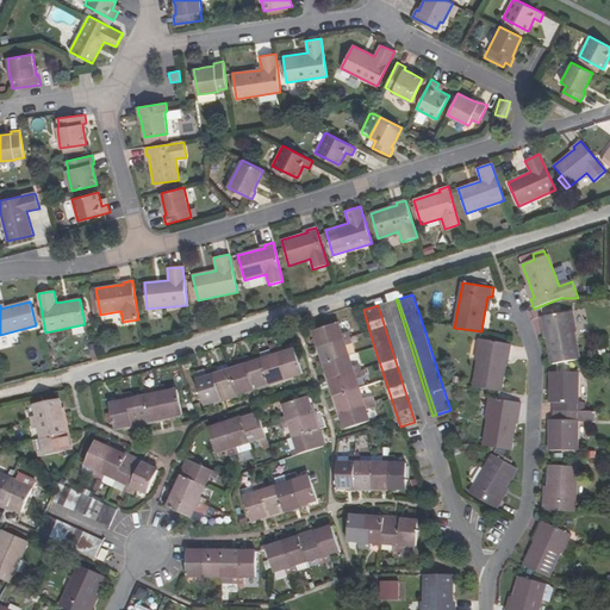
[(415,422),(417,421),(380,305),(378,305),(415,422)]
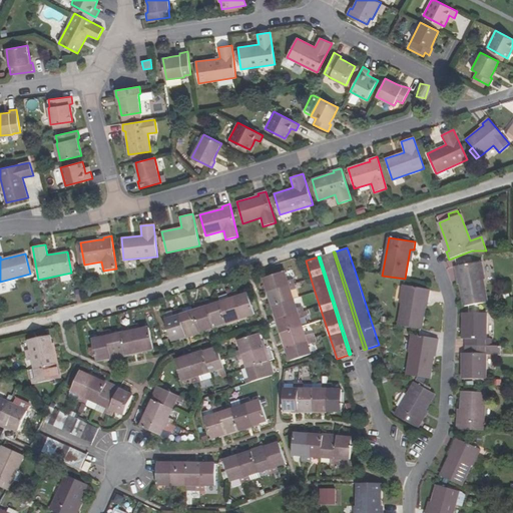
[(482,262),(455,267),(457,279),(460,278),(461,284),(465,306),(487,302),(483,280),(485,280),(482,262)]
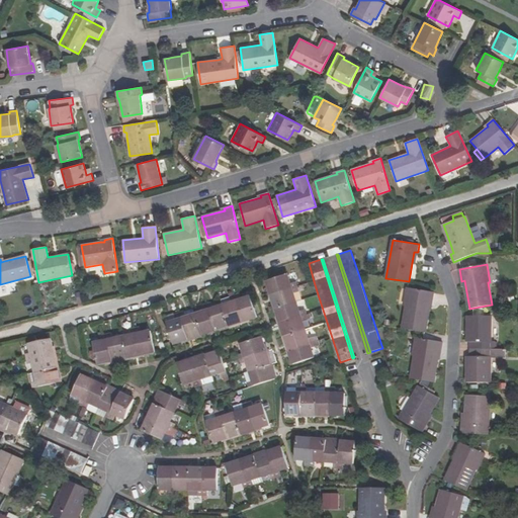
[(287,274),(267,281),(271,294),(297,286),(296,281),(290,283),(287,274)]
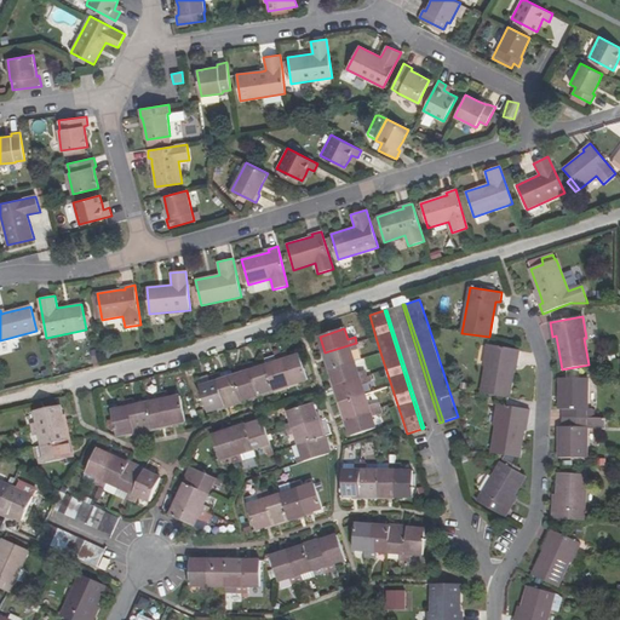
[(356,343),(325,352),(331,368),(355,361),(351,350),(359,348),(356,343)]
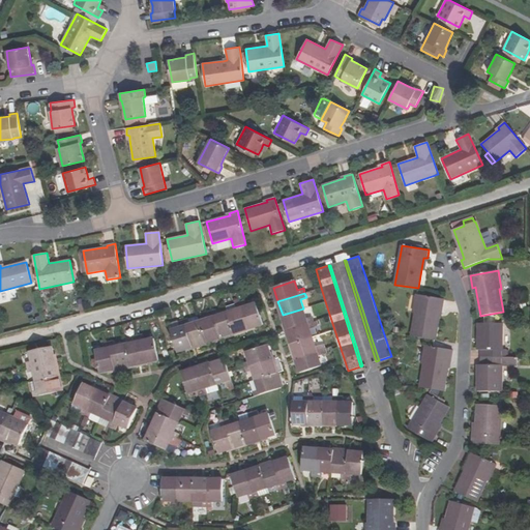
[(412,335),(435,340),(439,317),(440,312),(443,312),(445,299),(416,294),(413,313),(416,313),(412,335)]
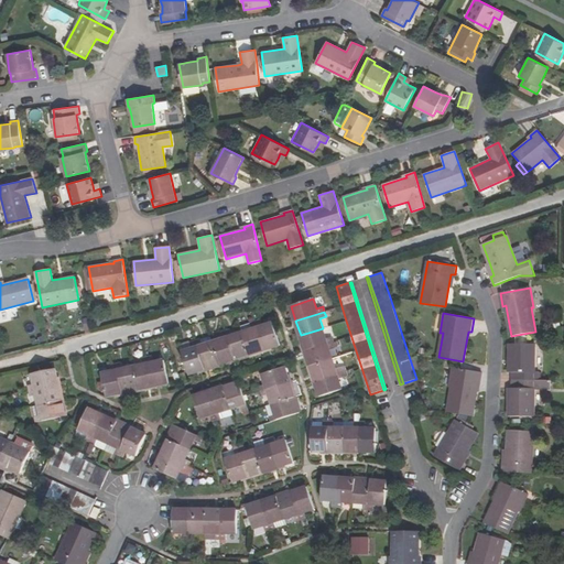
[(256,322),(266,350),(280,345),(272,323),(263,325),(261,320),(256,322)]
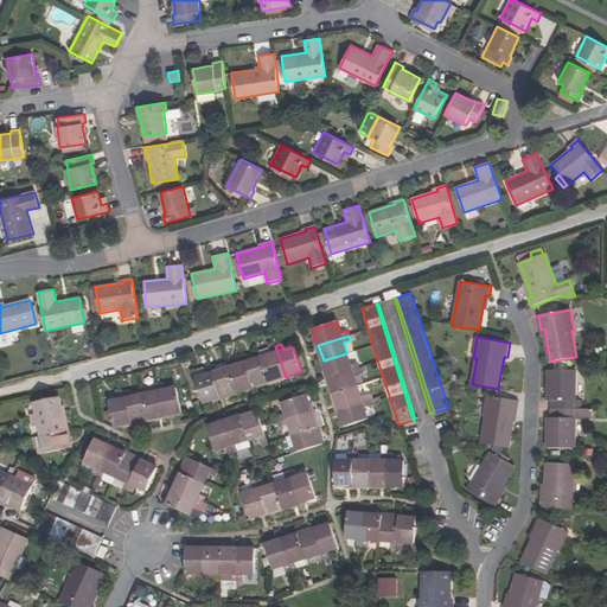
[(275,346),(269,347),(272,353),(261,357),(269,382),(286,377),(275,346)]
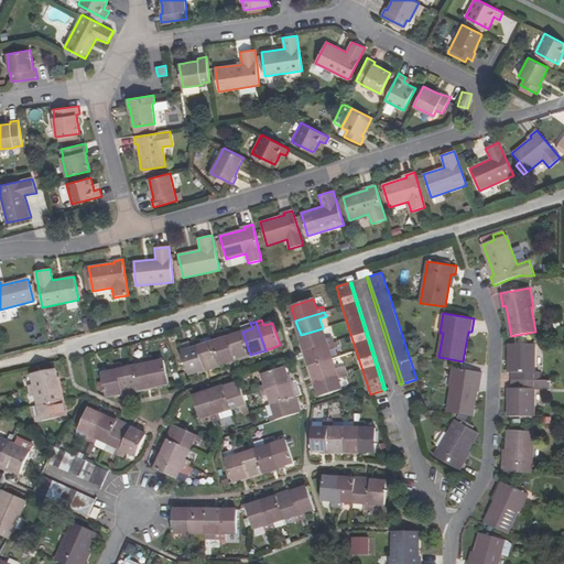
[(323,328),(301,335),(305,350),(334,342),(333,337),(326,338),(323,328)]
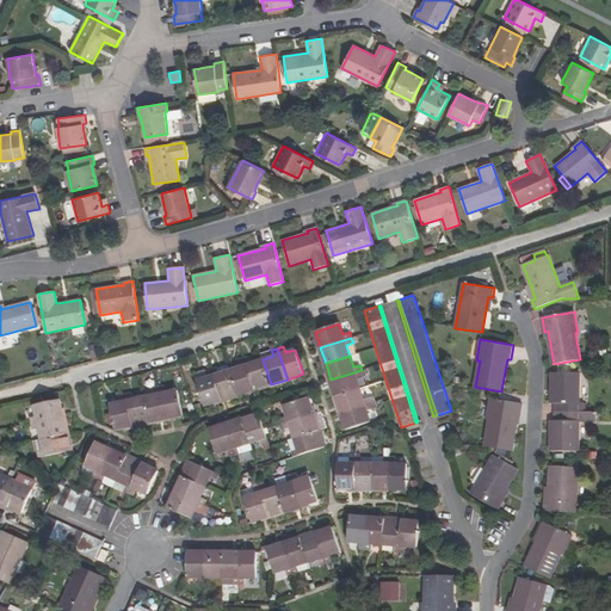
[(244,359),(254,390),(271,384),(263,359),(252,363),(250,357),(244,359)]
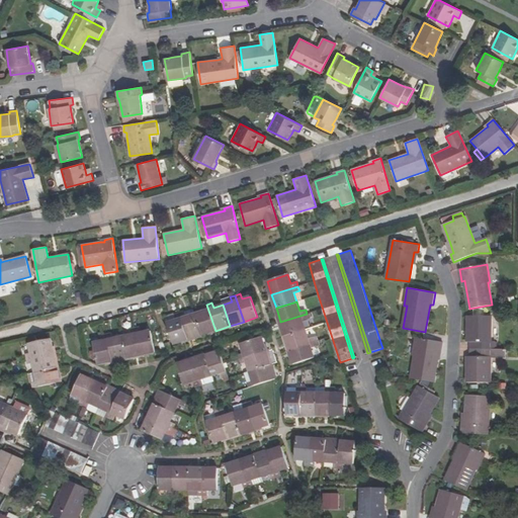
[(194,314),(201,335),(216,331),(206,305),(201,306),(203,312),(194,314)]
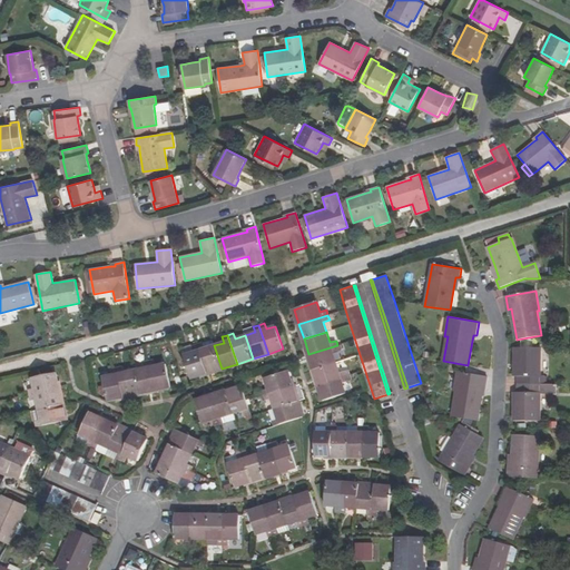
[(204,349),(202,343),(197,345),(206,373),(222,369),(214,345),(204,349)]
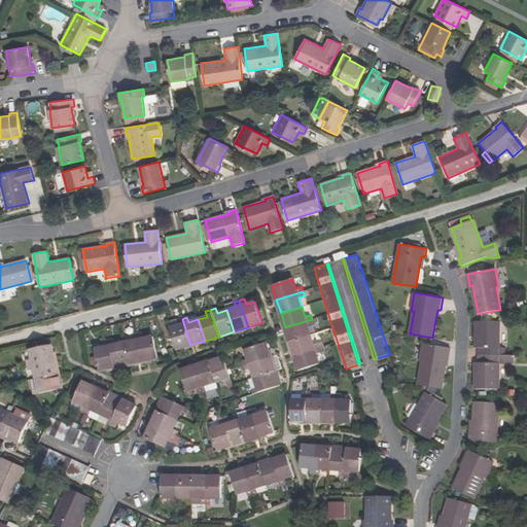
[(176,319),(168,322),(170,328),(178,326),(177,320),(176,319)]
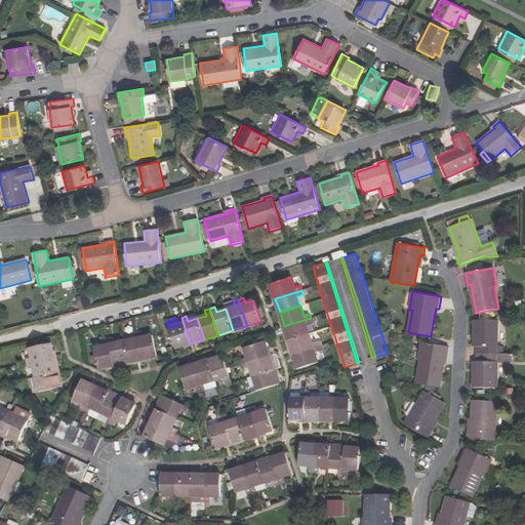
[(177,325),(169,327),(176,348),(190,344),(182,318),(176,319),(177,325)]
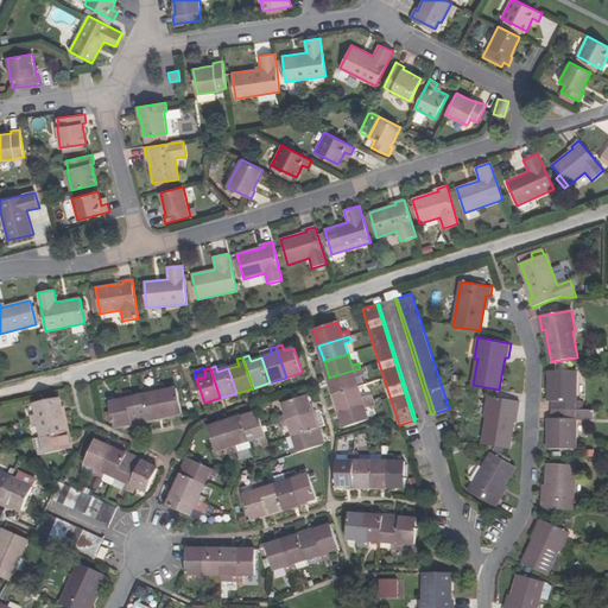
[(360,368),(329,378),(334,394),(359,386),(355,377),(362,374),(360,368)]
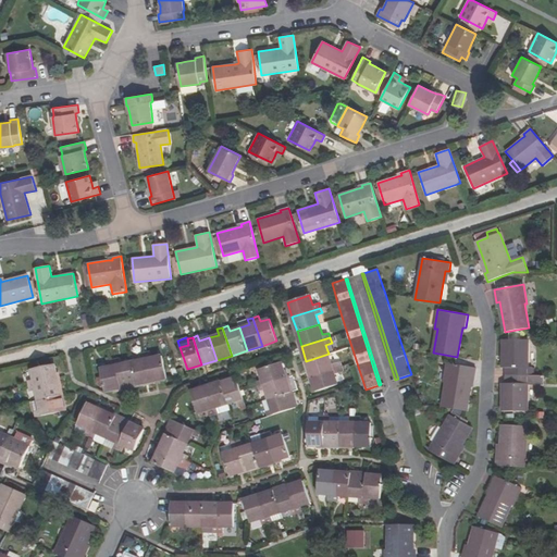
[(503,368),(506,368),(506,375),(532,375),(532,368),(528,368),(528,339),(504,339),(503,368)]
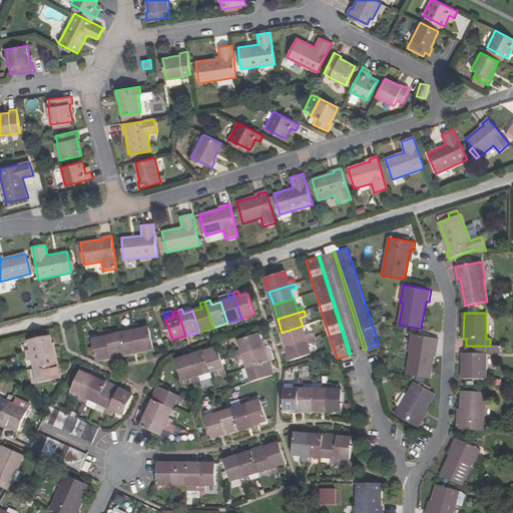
[(133,325),(139,352),(153,349),(149,328),(139,329),(138,324),(133,325)]
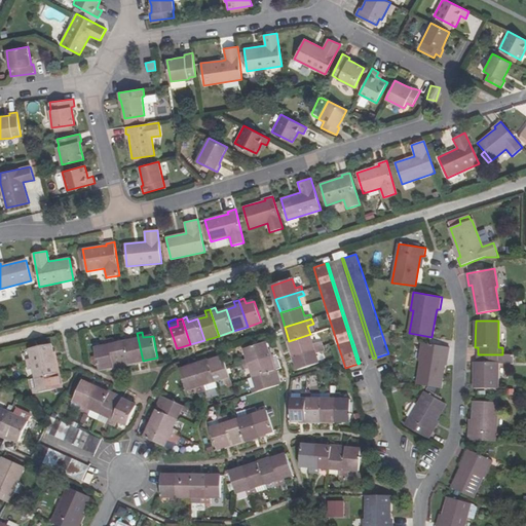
[(124,341),(128,363),(143,361),(137,333),(132,334),(132,340),(124,341)]
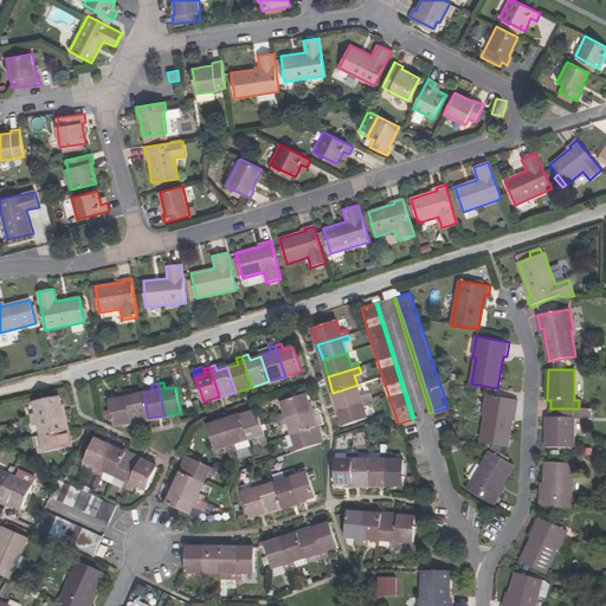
[(452,398),(447,384),(442,386),(446,400),(452,398)]
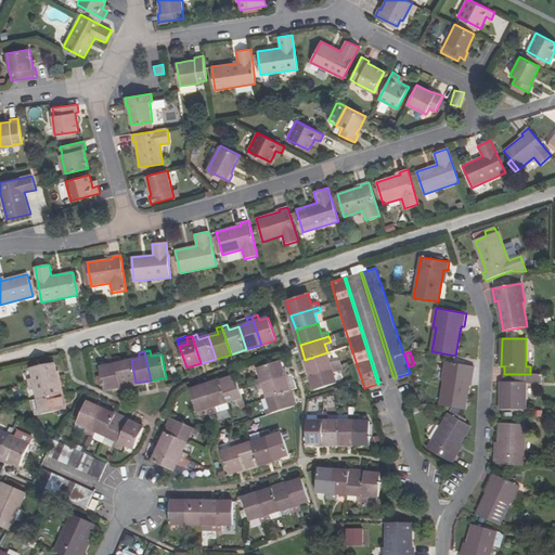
[(327,352),(305,360),(310,375),(338,365),(336,361),(330,362),(327,352)]
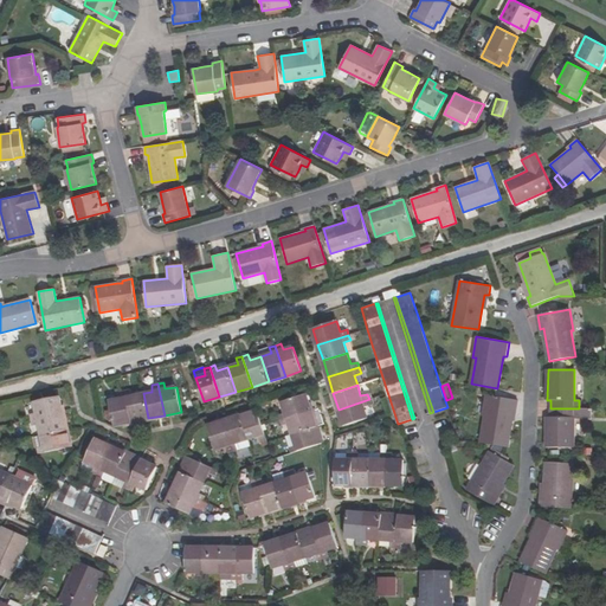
[(124,391),(131,421),(148,418),(143,393),(131,397),(130,389),(124,391)]
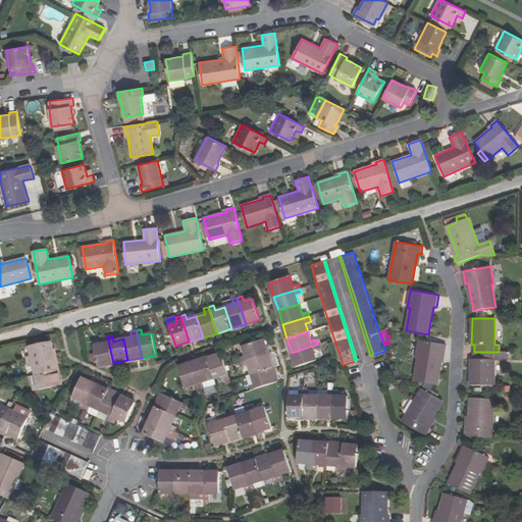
[(94,346),(98,366),(113,363),(107,336),(101,338),(102,344),(94,346)]
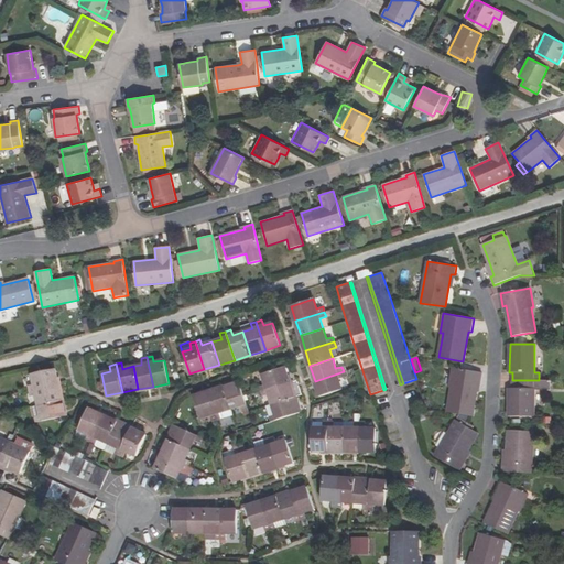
[(262,375),(266,384),(260,387),(261,391),(290,382),(284,367),(262,375)]
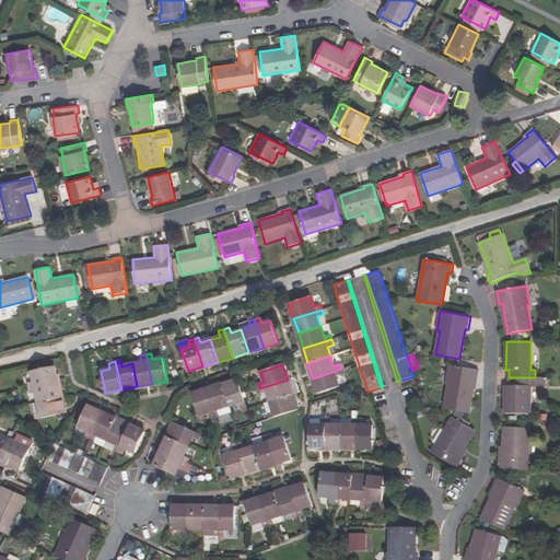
[(444,409),(469,413),(473,389),(474,383),(477,384),(479,370),(450,365),(446,384),(448,385),(444,409)]
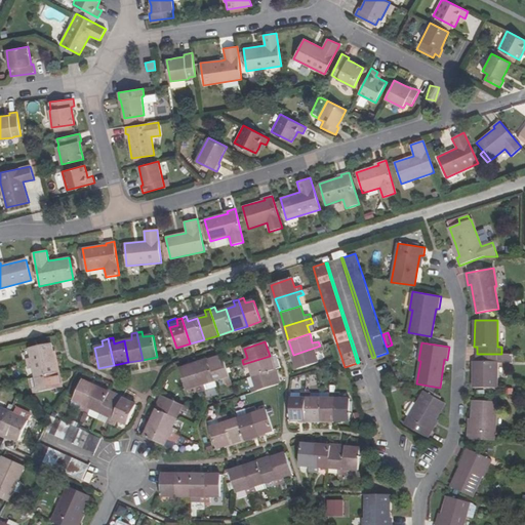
[(29,363),(54,358),(51,344),(31,348),(32,357),(28,358),(29,363)]
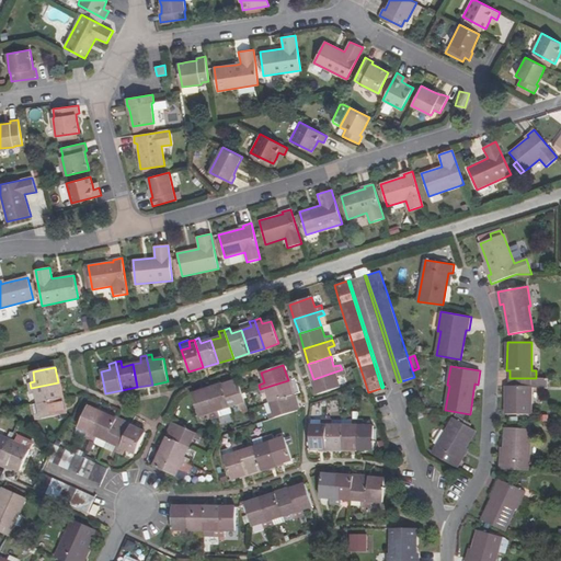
[(342,369),(313,379),(318,395),(340,387),(336,377),(343,375),(342,369)]
